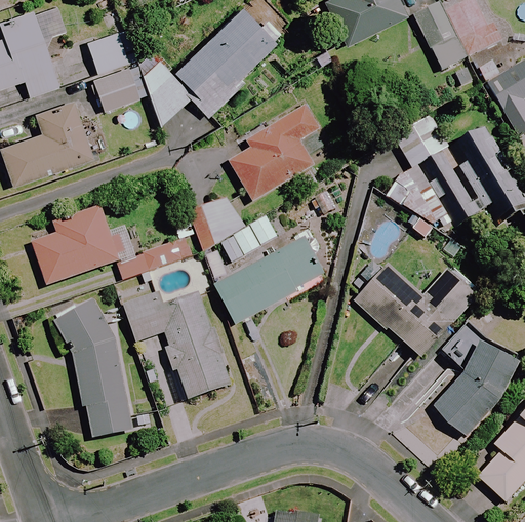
[(404,17),(396,0),(326,0),(324,1),(346,46),(404,17)]
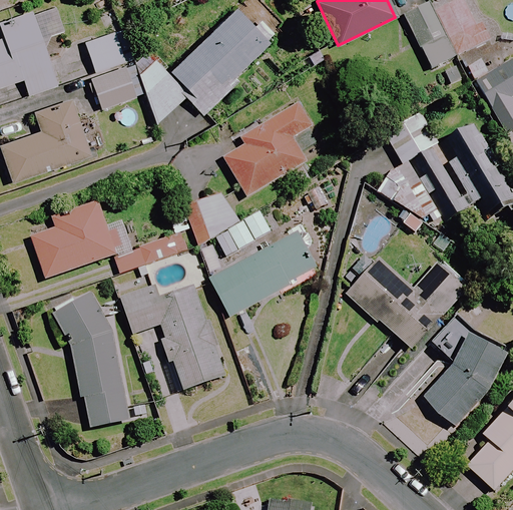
[(453,0),(432,11),(455,57),(486,41),(471,13),(465,0),(453,0)]
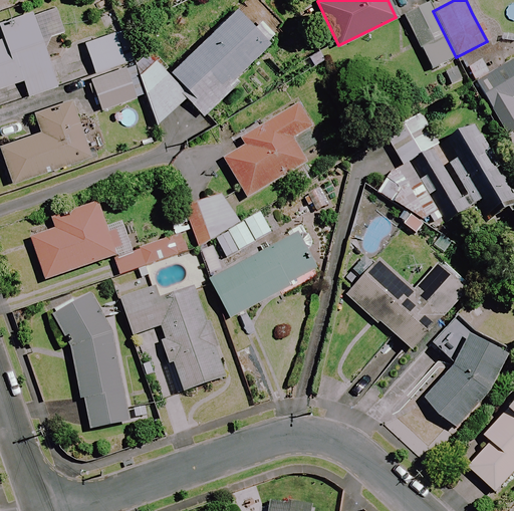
[(456,57),(433,11),(429,4),(406,16),(433,69),(456,57)]
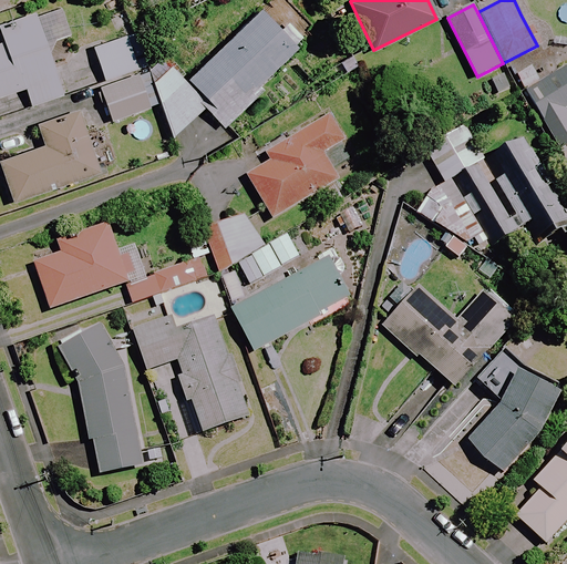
[(281,30),(259,8),(187,78),(212,103),(206,108),(225,126),(256,96),(251,92),(306,39),(289,22),(281,30)]
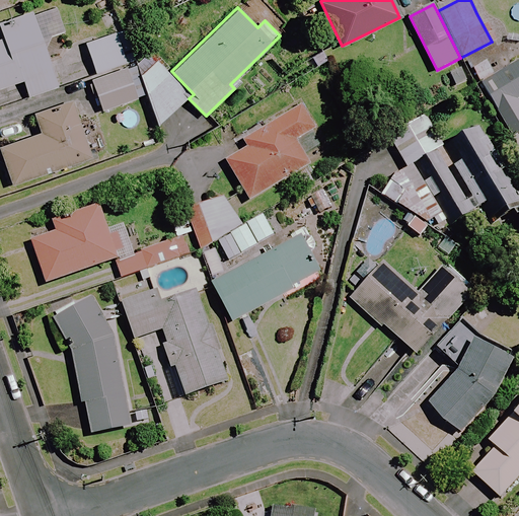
[(47,53),(32,10),(0,20),(0,27),(3,38),(0,39),(0,87),(23,80),(28,95),(90,75),(133,62),(122,28),(47,53)]
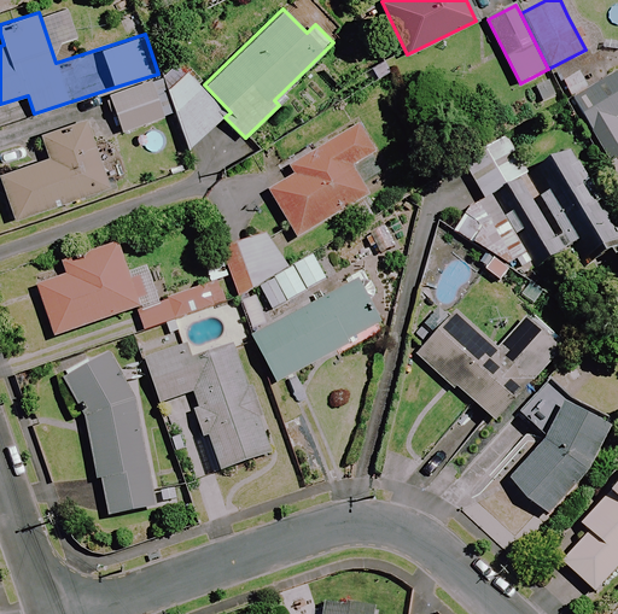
[(617,116),(617,69),(572,95),(611,163),(617,158),(617,118),(617,117),(617,116)]
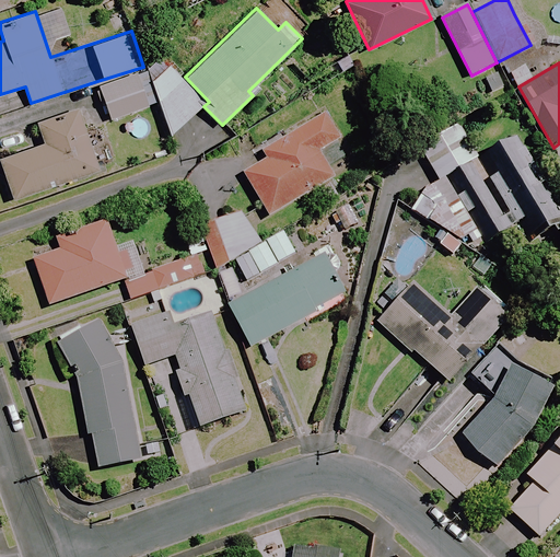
[(202,107),(171,65),(151,79),(168,134),(202,107)]
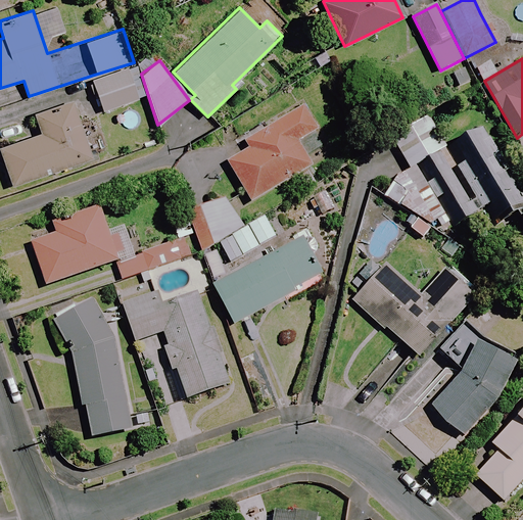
[(146,98),(135,65),(92,81),(103,112),(146,98)]
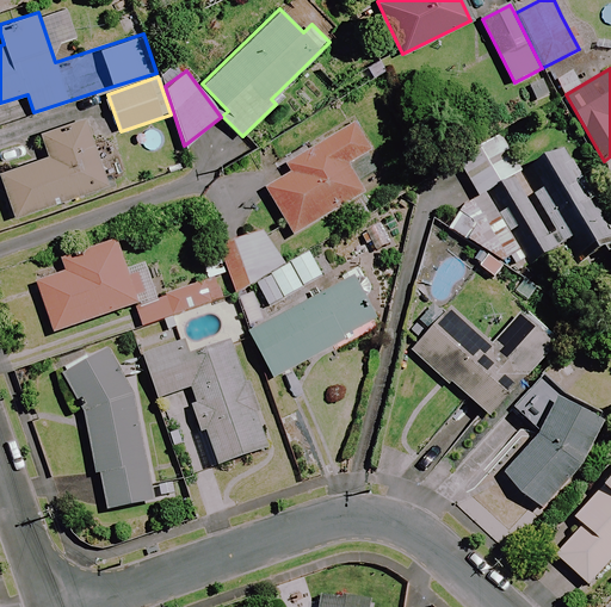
[(102,147),(90,110),(36,128),(45,156),(0,172),(0,173),(14,216),(125,179),(113,142),(102,147)]
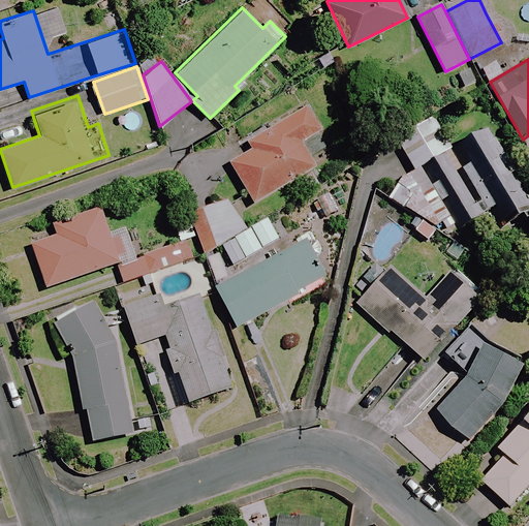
[(322,130),(309,106),(248,141),(253,150),(231,161),(254,203),(317,168),(302,142),(322,130)]
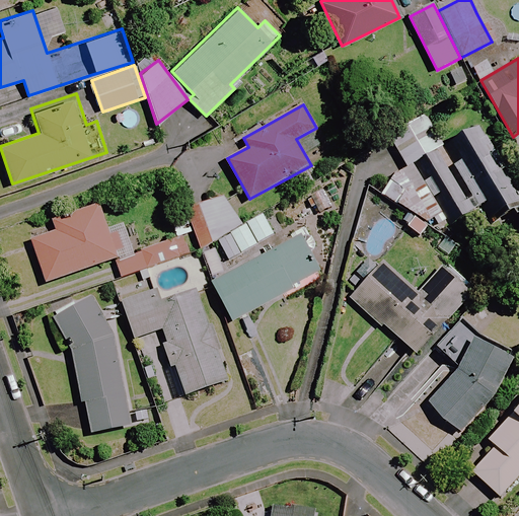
[(439,229),(461,216),(496,197),(509,219),(518,213),(518,182),(484,122),(460,136),(444,145),(426,111),(387,132),(405,165),(394,171),(383,195),(429,224),(434,220),(439,229)]
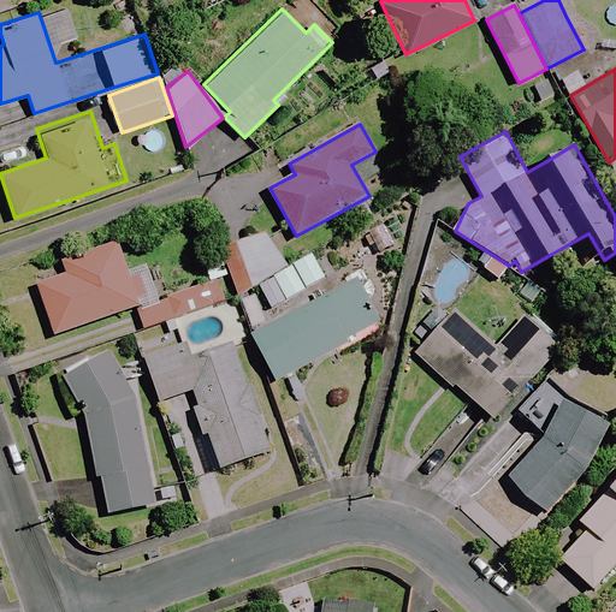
[(284,274),(268,231),(224,248),(221,250),(237,291),(284,274)]
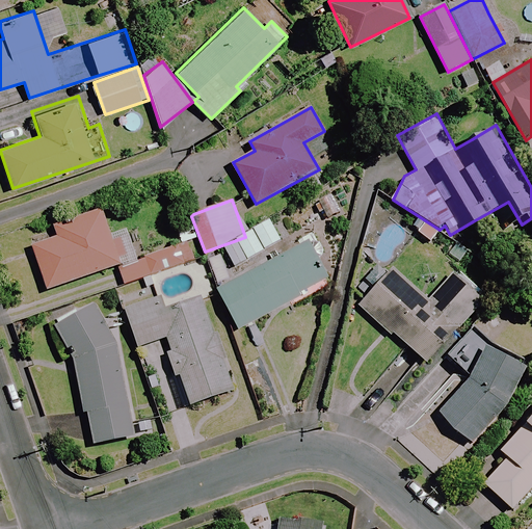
[(111,234),(101,206),(53,222),(58,236),(32,245),(48,290),(117,265),(125,284),(144,276),(127,228),(111,234)]
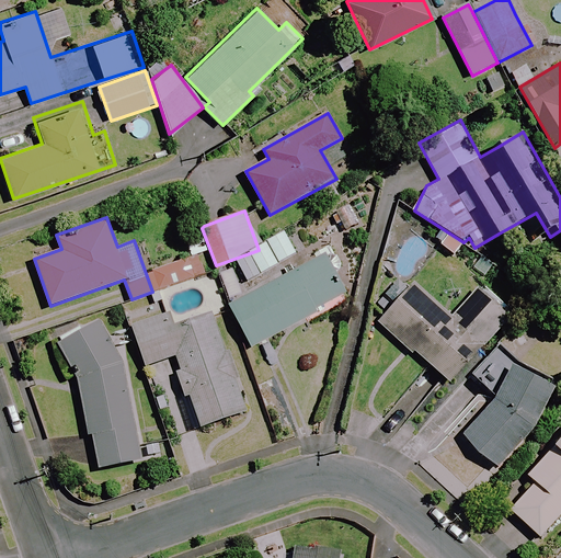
[(336,273),(327,254),(286,276),(285,273),(229,303),(253,348),(341,300),(329,276),(336,273)]
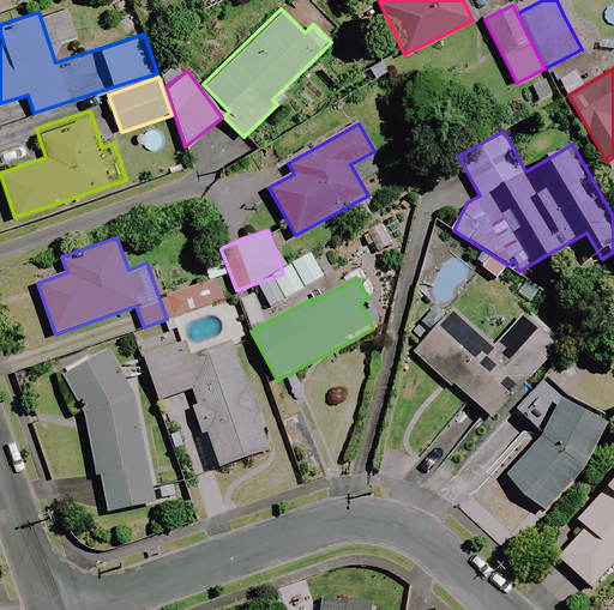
[(495,345),(453,308),(415,351),(493,420),(563,340),(528,310),(495,345)]
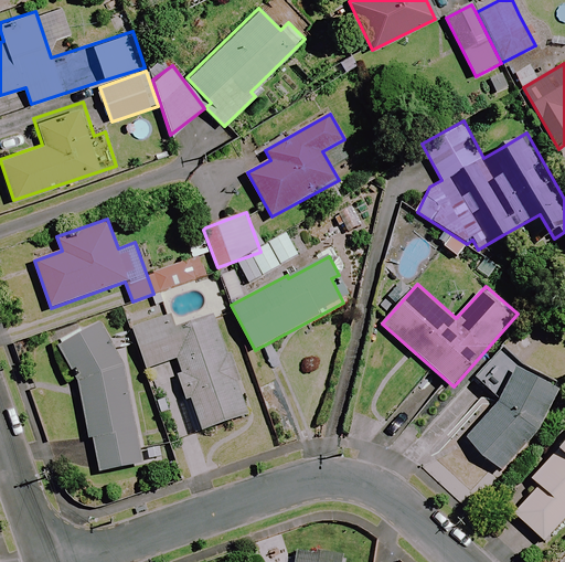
[(252,413),(216,315),(176,329),(168,308),(130,321),(147,369),(177,358),(203,430),(252,413)]
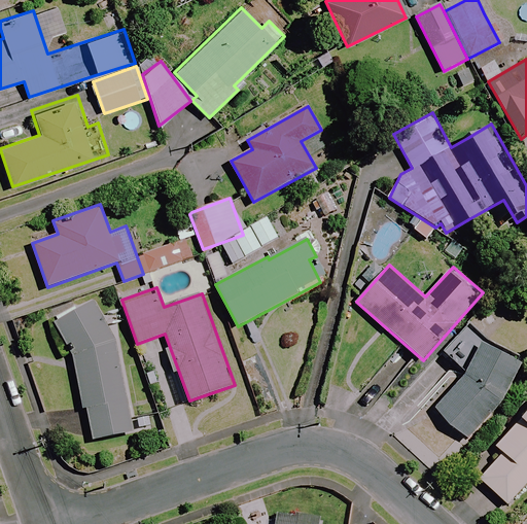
[(116,335),(95,295),(56,317),(73,350),(83,403),(88,402),(95,434),(135,426),(116,335)]
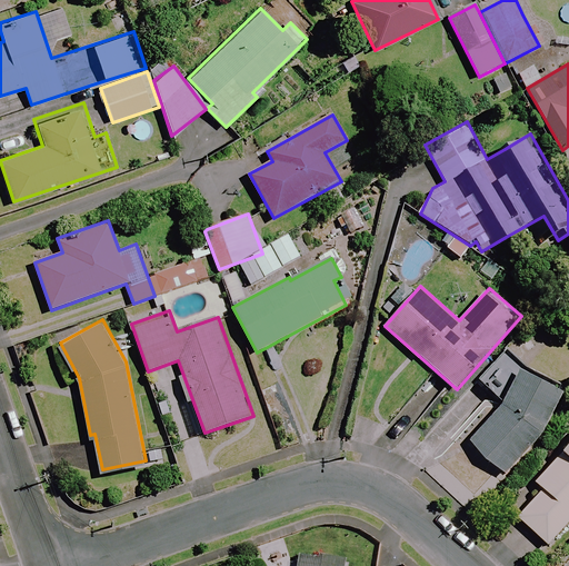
[(566,406),(527,371),(507,355),(479,386),(502,406),(470,444),(505,475),(566,406)]
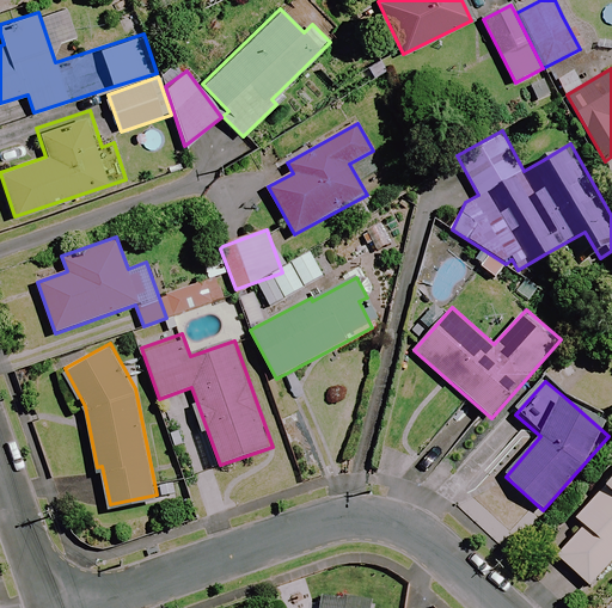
[(611,559),(611,478),(575,517),(585,526),(557,554),(589,584),(611,559)]
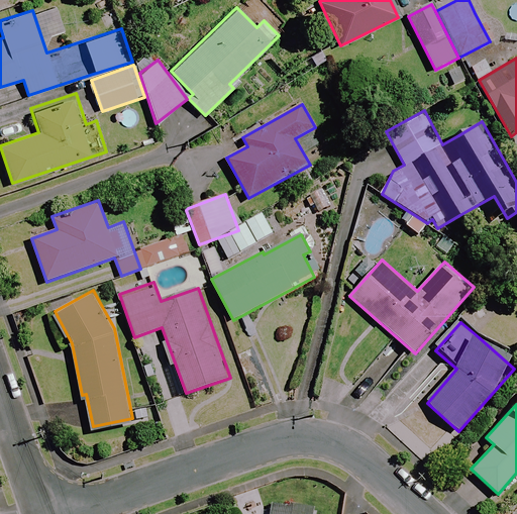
[(311,513),(312,509),(275,502),(272,513),(311,513)]
